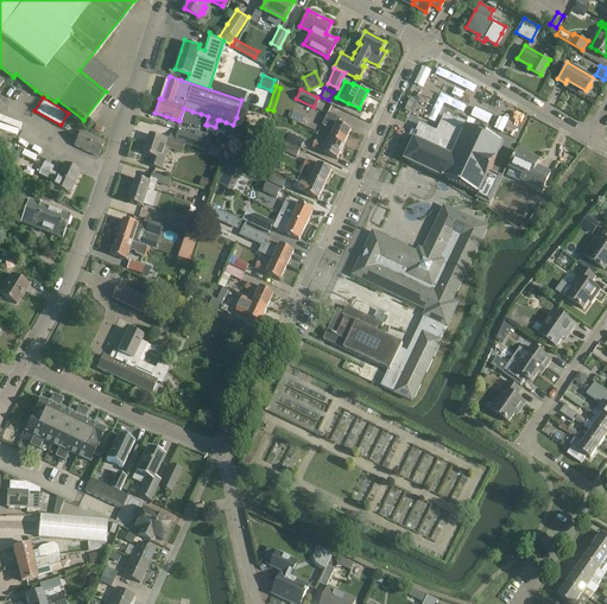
[(321,122),(333,128),(329,135),(343,141),(349,127),(337,121),(340,116),(327,110),(321,122)]
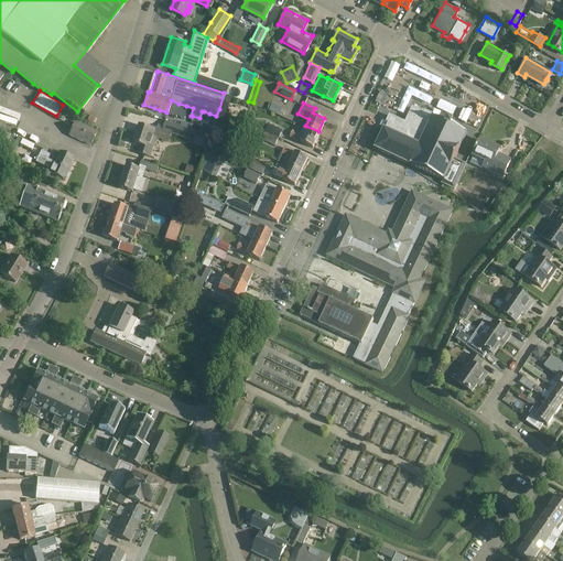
[(374,144),(374,146),(375,147),(409,162),(410,163),(442,177),(441,181),(453,186),(464,161),(453,157),(465,131),(465,132),(466,130),(464,130),(451,123),(452,121),(447,119),(446,121),(433,115),(432,115),(431,115),(430,114),(428,112),(428,114),(424,111),(423,110),(411,105),(403,120),(391,115),(392,115),(390,114),(390,115),(390,116),(388,119),(387,120),(385,127),(382,126),(382,128),(375,144),(374,144)]
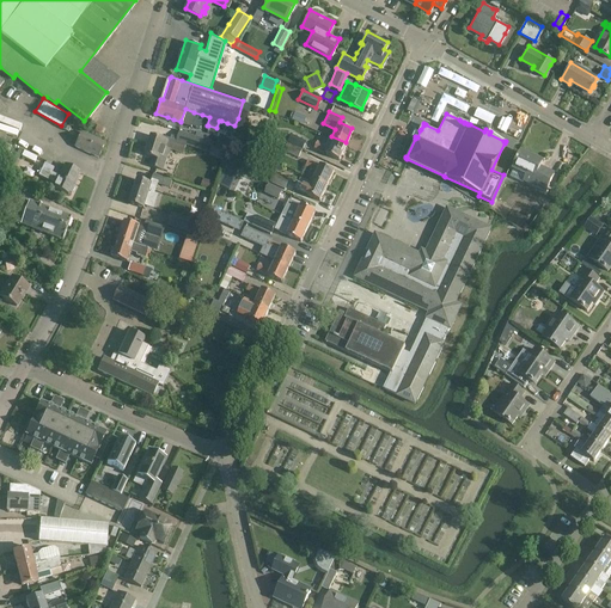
[(74,143),(86,149),(97,154),(103,140),(80,129),(74,143)]
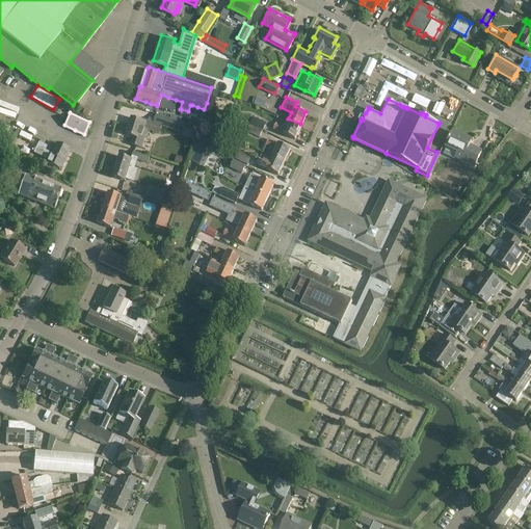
[(138,116),(138,118),(131,115),(125,132),(131,134),(129,141),(141,146),(147,128),(151,130),(159,132),(161,124),(182,131),(185,122),(156,112),(154,117),(149,116),(148,118),(138,116)]
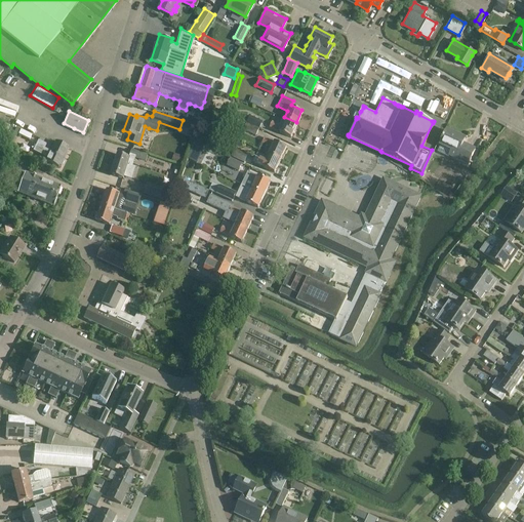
[(185,119),(196,124),(199,117),(188,112),(185,119)]
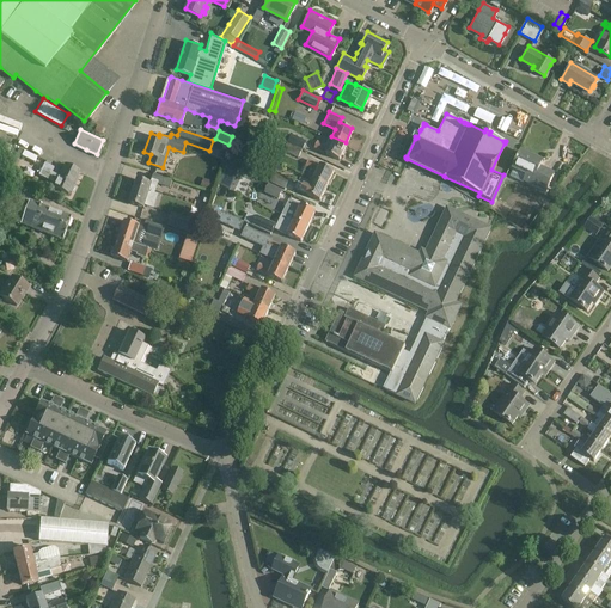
[(269,131),(267,136),(276,140),(275,142),(283,147),(282,148),(297,154),(299,148),(277,137),(277,136),(269,131)]
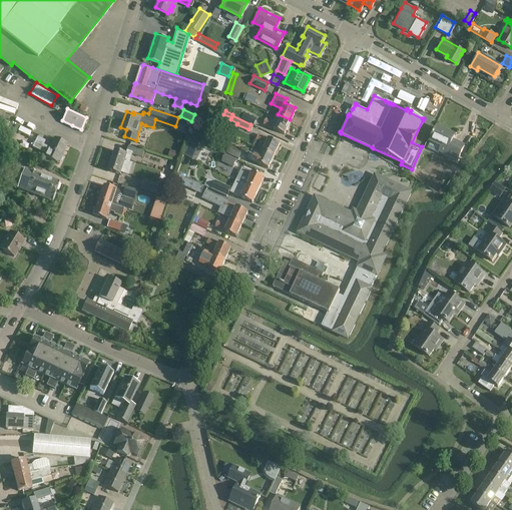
[(243,110),(240,116),(251,122),(254,115),(243,110)]
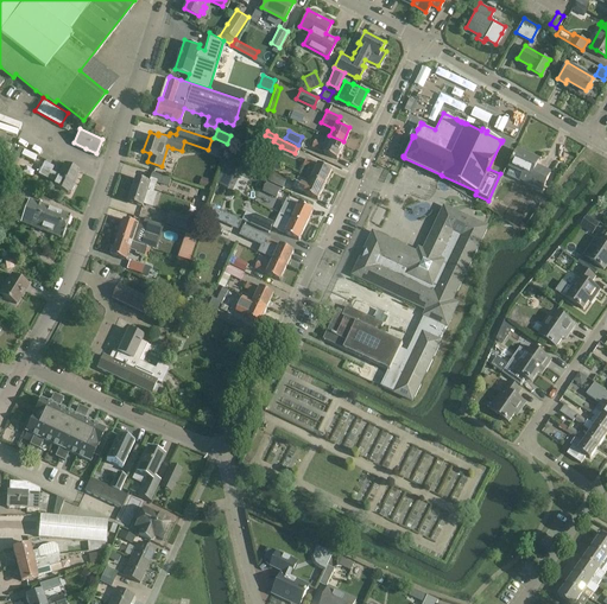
[(322,150),(336,157),(343,141),(329,135),(326,133),(321,141),(313,138),(310,144),(322,148),(322,150)]
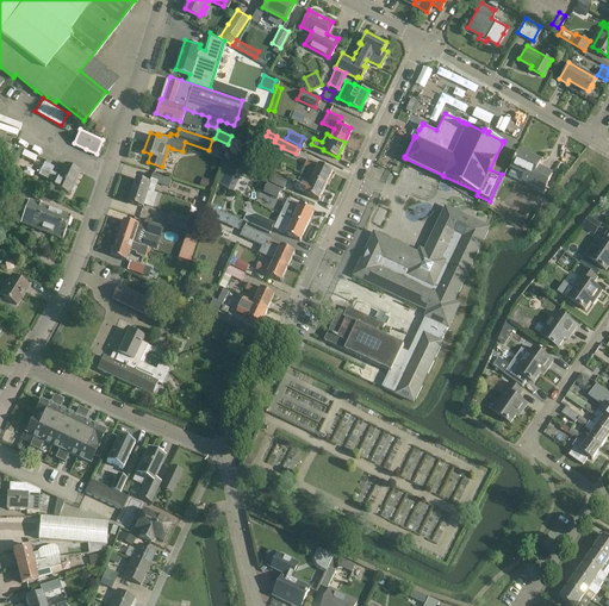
[(519,149),(510,166),(524,173),(521,177),(544,188),(551,170),(538,164),(540,158),(519,149)]
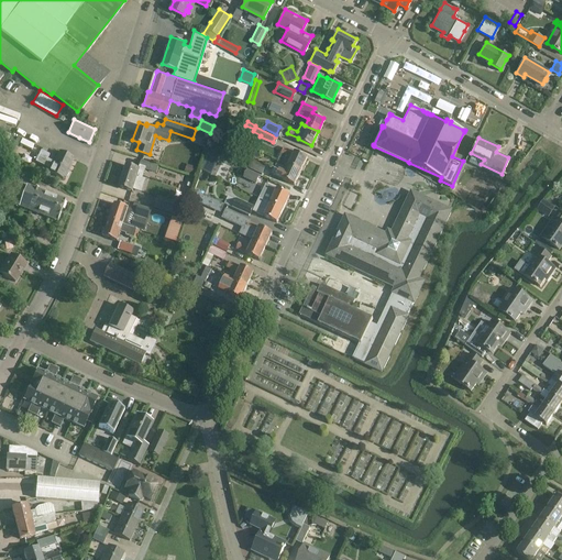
[(7,150),(12,153),(17,146),(11,143),(7,150)]
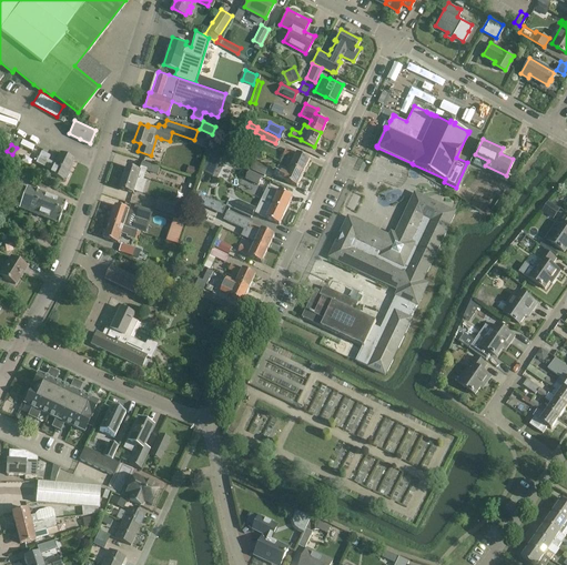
[(293,157),(290,164),(302,170),(309,157),(295,150),(295,151),(284,145),(282,151),(293,157)]
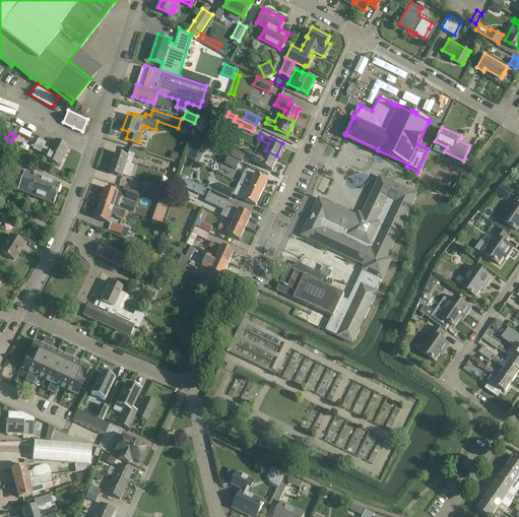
[(57,163),(66,144),(54,138),(49,148),(42,144),(44,141),(37,137),(31,147),(39,151),(40,150),(47,153),(45,156),(57,163)]
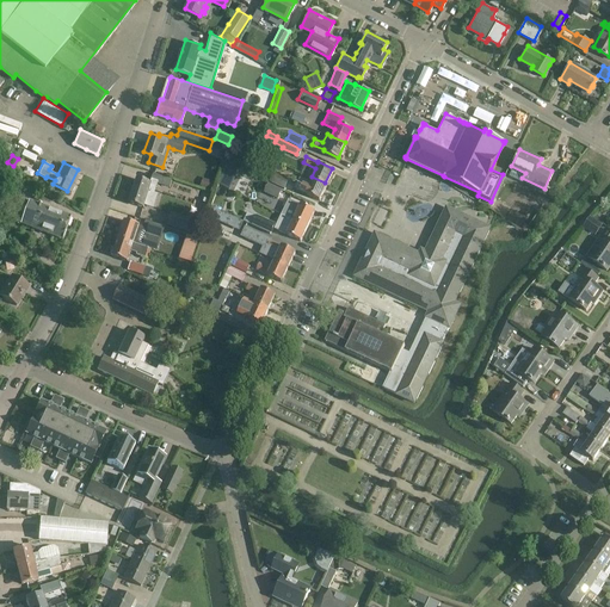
[(223,161),(217,183),(229,186),(235,165),(223,161)]
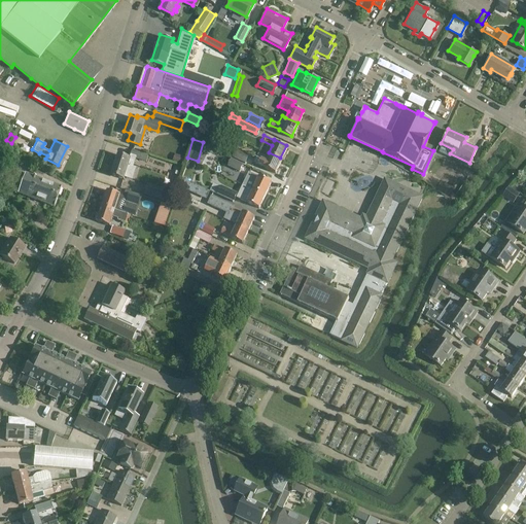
[(129,153),(146,159),(147,152),(131,147),(129,153)]
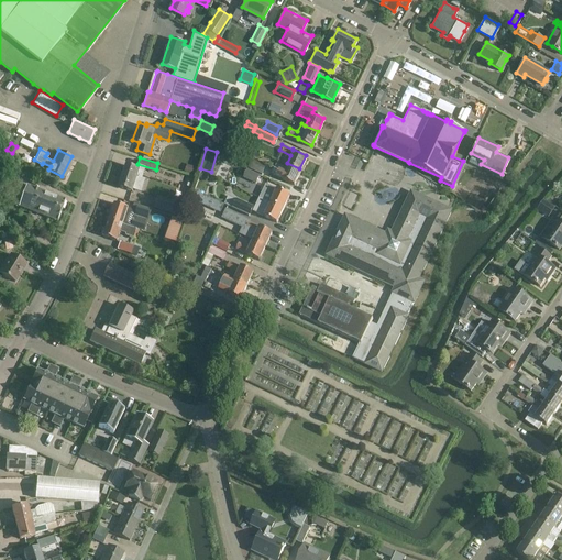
[(251,157),(246,165),(260,171),(264,163),(251,157)]
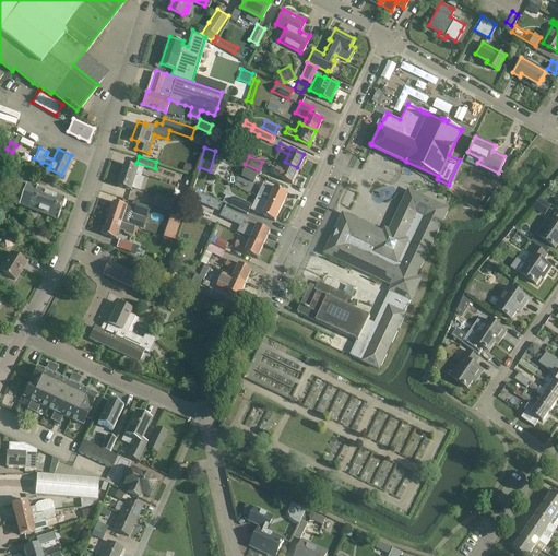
[(185,161),(182,168),(193,172),(196,164),(185,161)]
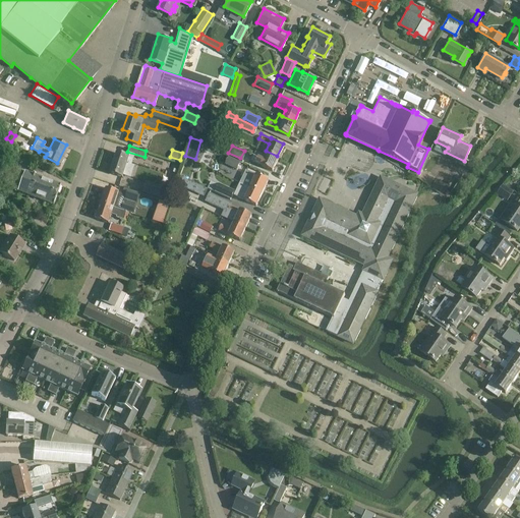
[(116,151),(110,171),(119,174),(121,175),(121,173),(125,162),(130,164),(131,162),(132,157),(127,155),(126,155),(116,151)]
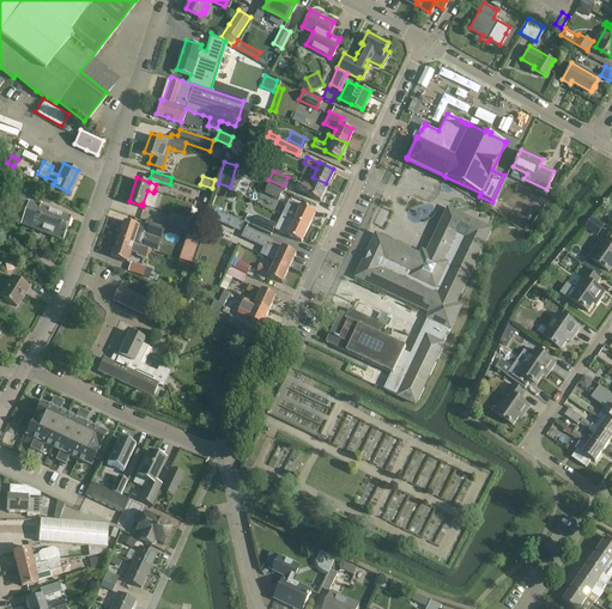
[(297,181),(295,187),(306,192),(304,192),(320,199),(326,183),(313,177),(309,186),(297,181)]
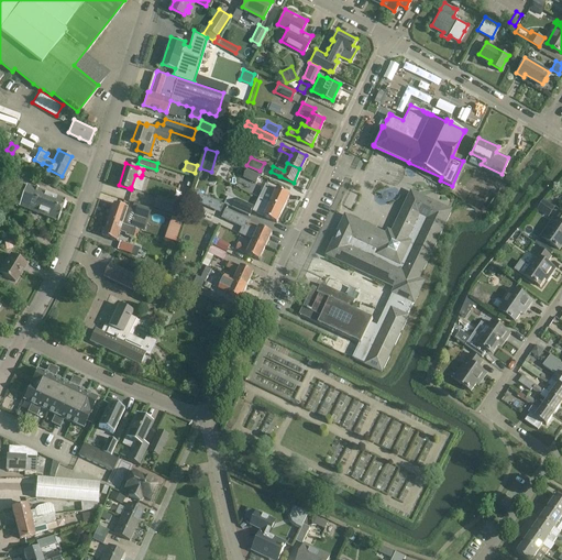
[(245,166),(242,174),(254,179),(257,172),(245,166)]
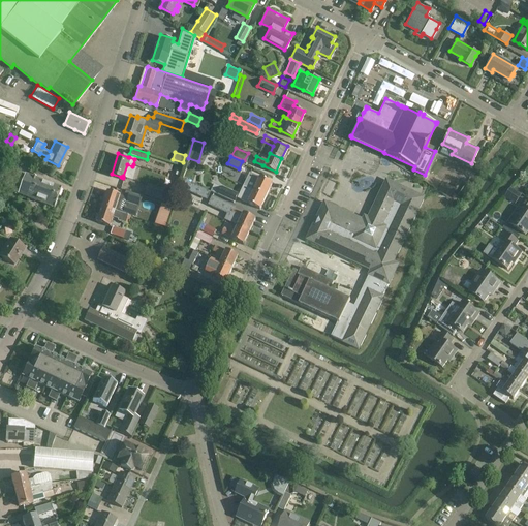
[(171,162),(167,173),(178,176),(181,165),(171,162)]
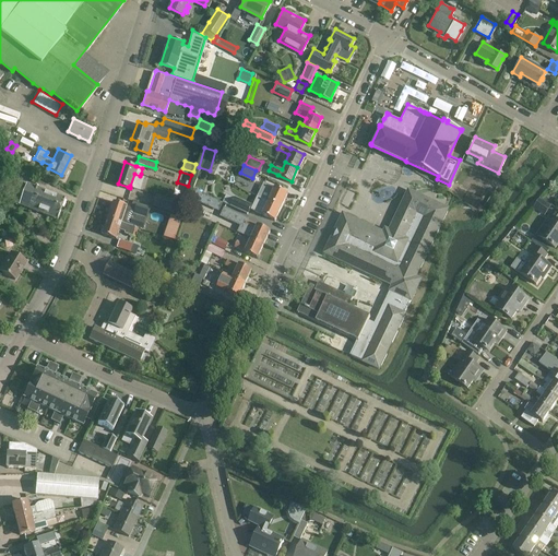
[(257,193),(257,194),(266,199),(280,205),(286,191),(273,185),(273,186),(263,180),(257,193)]
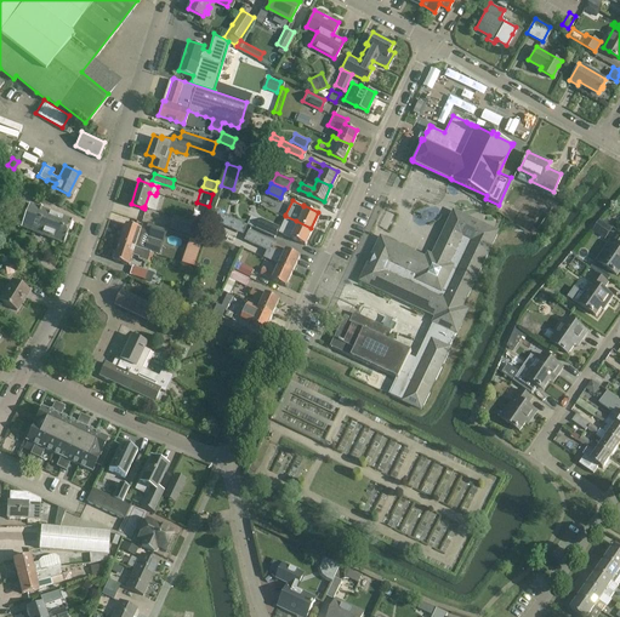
[(523,201),(525,211),(535,209),(533,200),(523,201)]
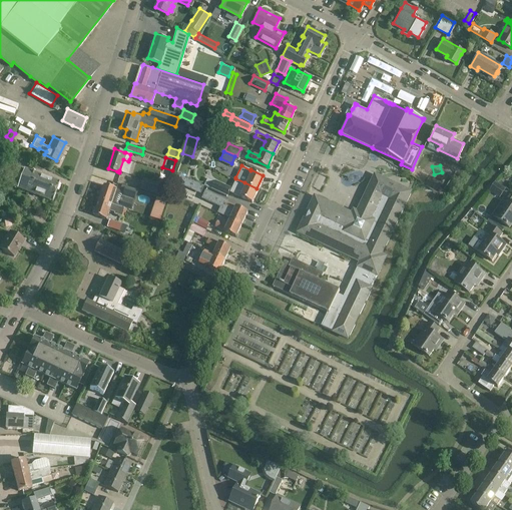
[(20,178),(16,186),(24,189),(26,184),(30,186),(32,179),(55,188),(58,180),(24,167),(20,178)]
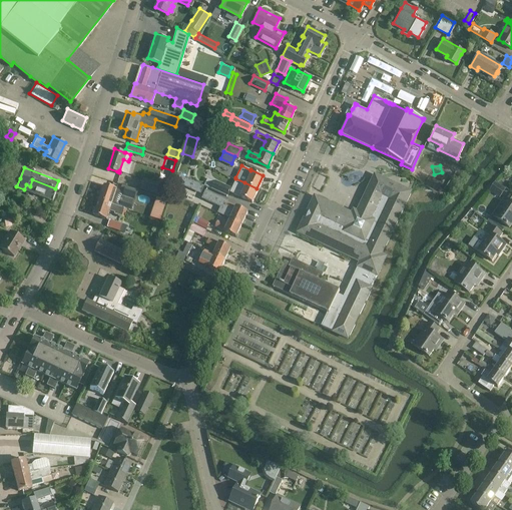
[(385,255),(380,251),(385,242),(391,232),(390,231),(391,229),(392,229),(397,218),(396,218),(398,215),(403,205),(403,204),(404,201),(405,202),(410,191),(409,191),(410,189),(396,182),(397,182),(388,178),(374,172),(373,174),(372,173),(357,206),(349,209),(316,194),(314,193),(297,229),(299,230),(298,231),(309,236),(310,235),(312,236),(312,237),(323,242),(339,249),(339,250),(350,256),(350,255),(359,260),(357,265),(376,274),(385,255)]
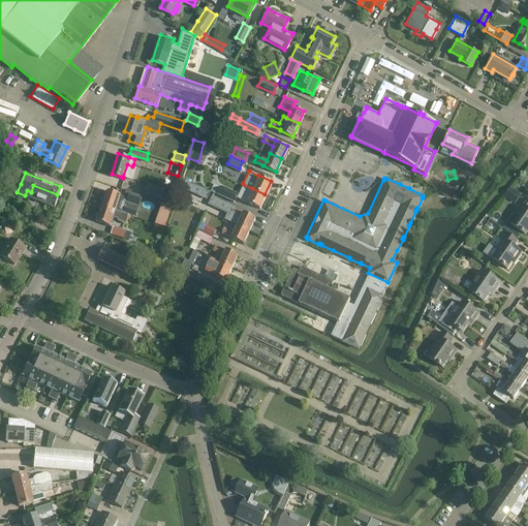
[(17,192),(21,184),(10,180),(6,188),(17,192)]
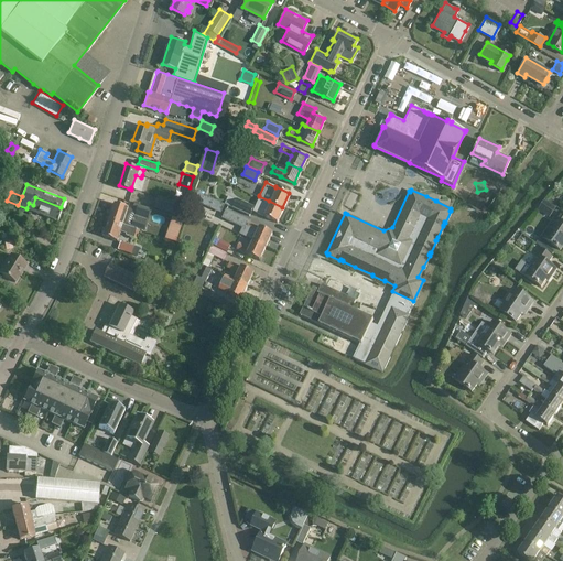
[(198,200),(197,201),(209,206),(214,197),(202,192),(198,200)]
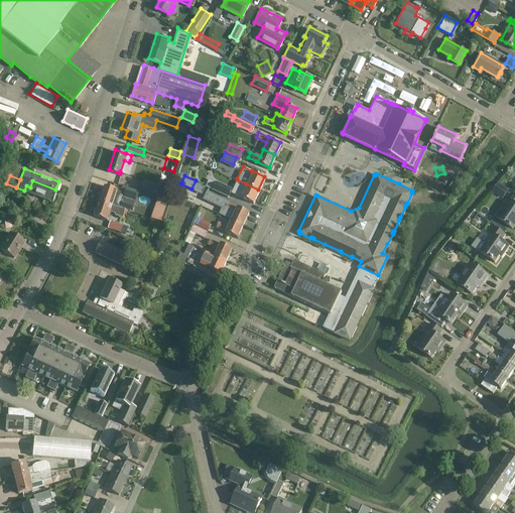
[(144,177),(140,188),(162,196),(163,195),(165,187),(166,185),(144,177)]
